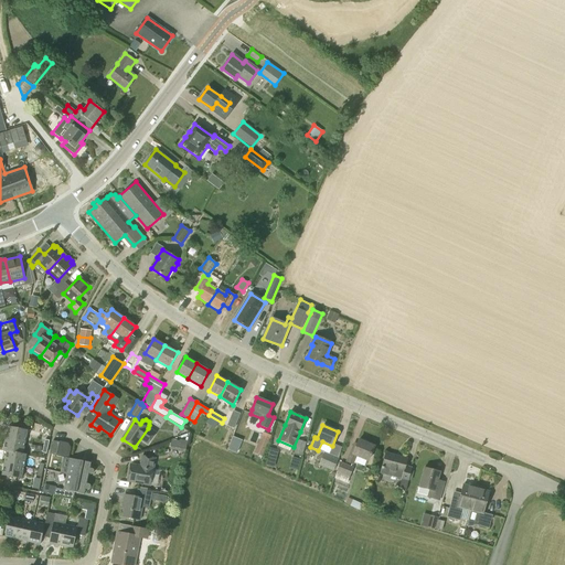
[(6,439),(24,443),(27,430),(8,427),(6,439)]
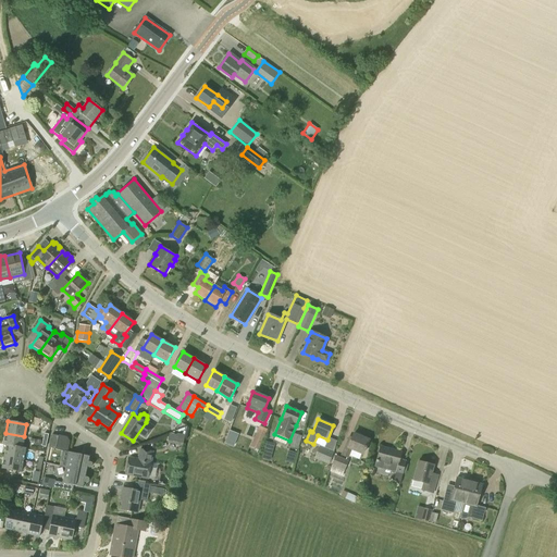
[(250,446),(259,450),(267,432),(258,429),(250,446)]
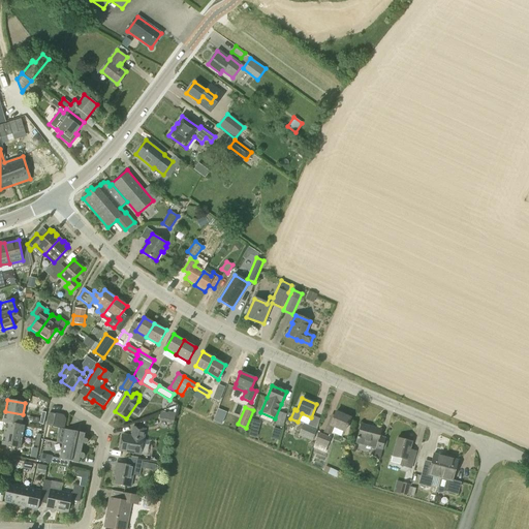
[(21,425),(23,414),(5,411),(3,423),(6,423),(21,426),(21,425)]
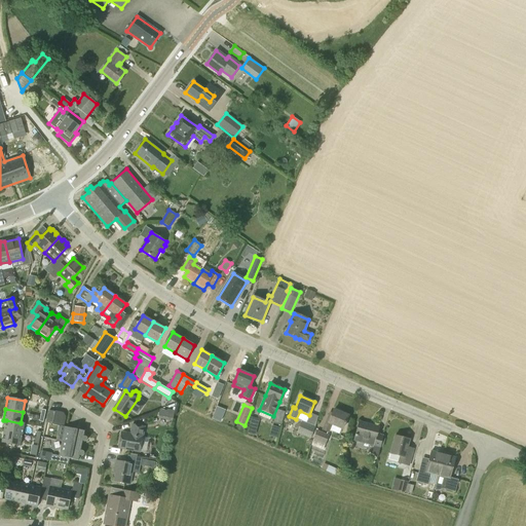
[(166,411),(159,409),(157,418),(172,421),(174,411),(167,409),(166,411)]
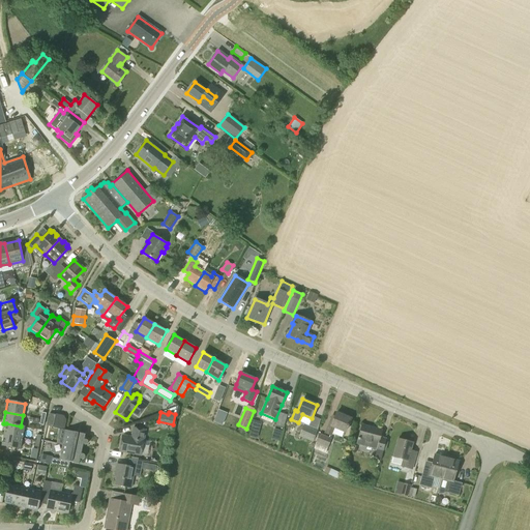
[(56,415),(50,413),(47,425),(53,428),(62,429),(63,422),(65,423),(66,420),(63,415),(56,414),(56,415)]
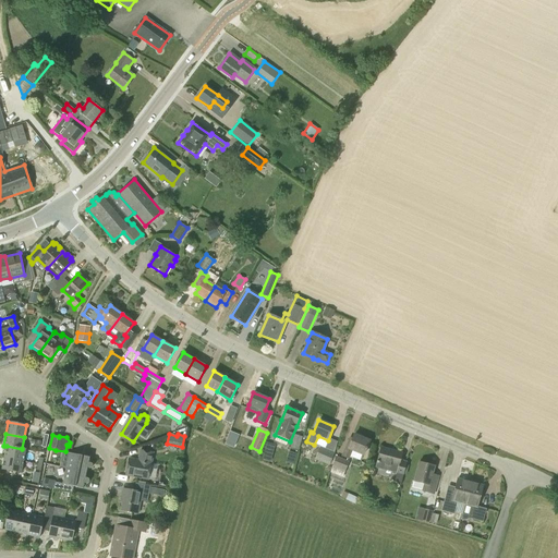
[(299,450),(302,437),(294,435),(290,448),(299,450)]
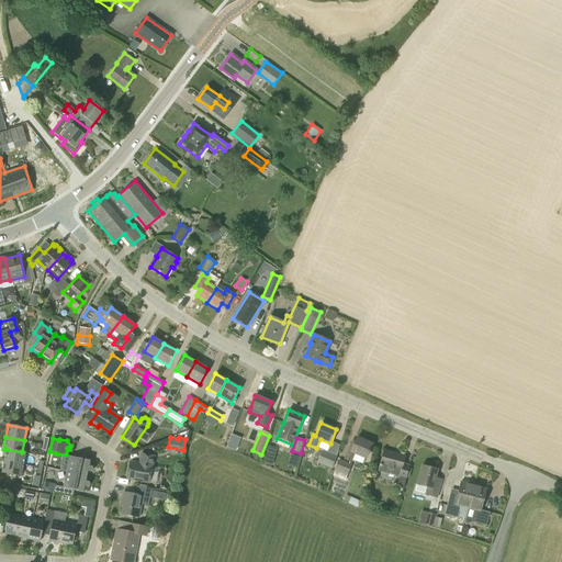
[(371,445),(357,438),(355,441),(351,440),(344,459),(351,462),(355,453),(366,459),(371,445)]
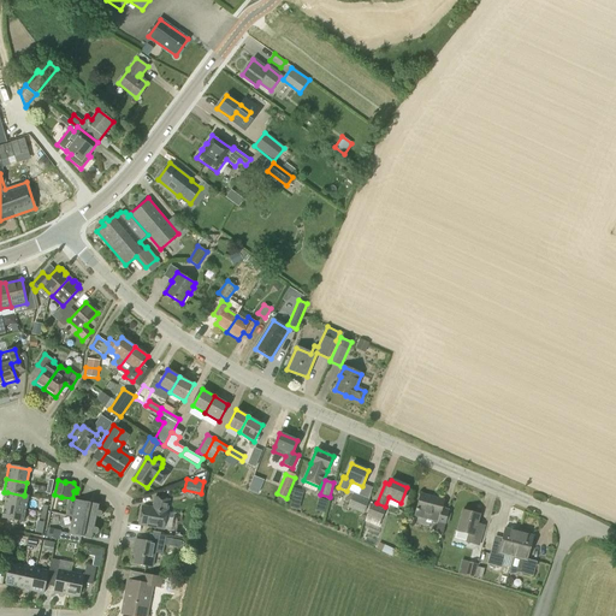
[(295,489),(291,498),(301,501),(303,491),(295,489)]
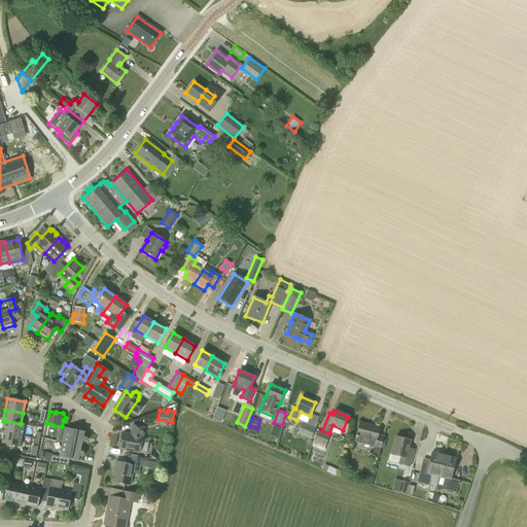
[(24,424),(21,423),(21,424),(6,421),(4,432),(22,435),(24,424)]
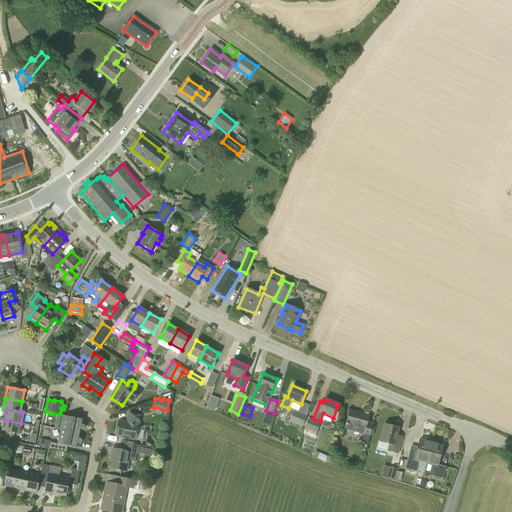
[(302,427),(307,415),(293,410),(288,422),(302,427)]
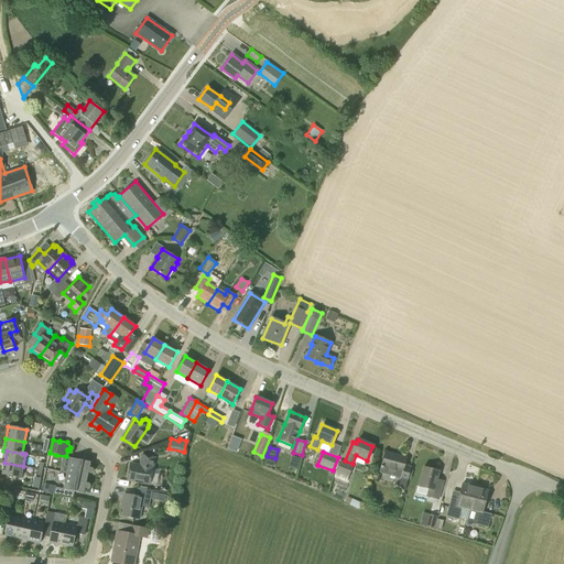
[(403,472),(407,458),(384,453),(380,473),(401,479),(397,495),(402,496),(408,480),(400,478),(402,472),(403,472)]
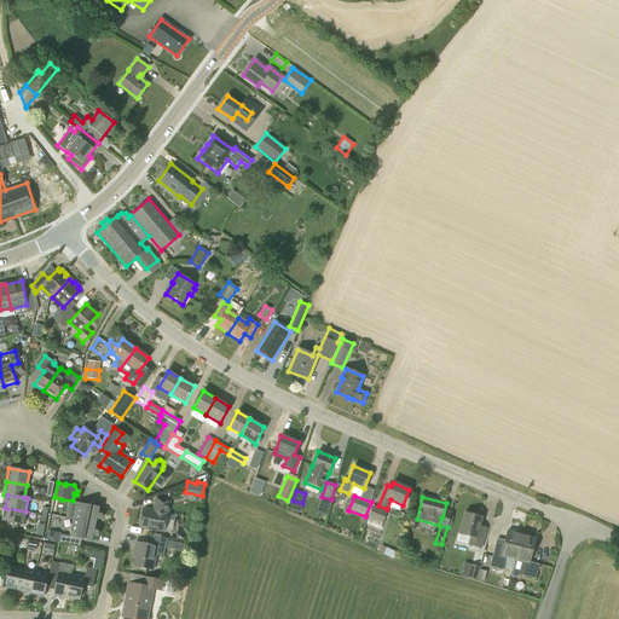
[(167,514),(169,502),(156,499),(154,512),(143,509),(139,527),(165,532),(168,514),(167,514)]
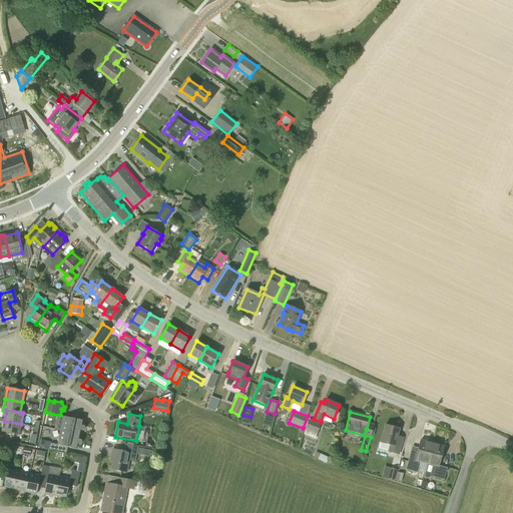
[(60,431),(79,435),(80,430),(83,431),(84,429),(85,427),(84,426),(81,425),(82,421),(63,416),(60,431)]
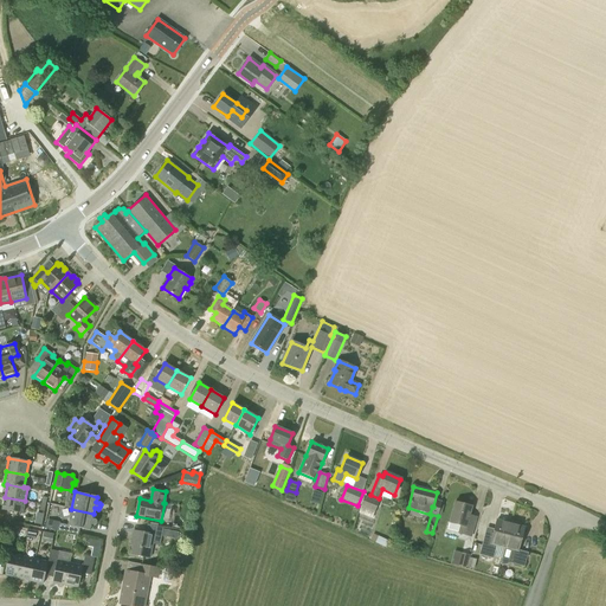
[(374,511),(379,501),(365,495),(360,507),(374,511)]
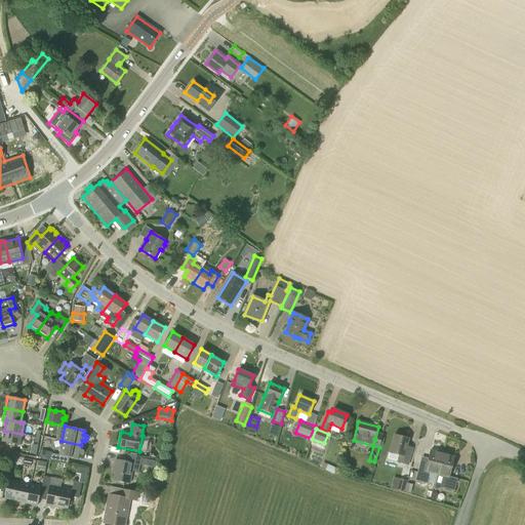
[(19,445),(22,434),(4,431),(2,442),(19,445)]
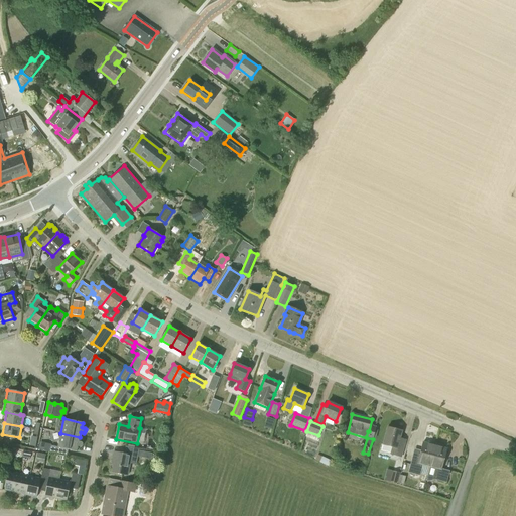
[(401,458),(405,444),(398,442),(401,431),(387,427),(383,444),(391,447),(389,455),(401,458)]
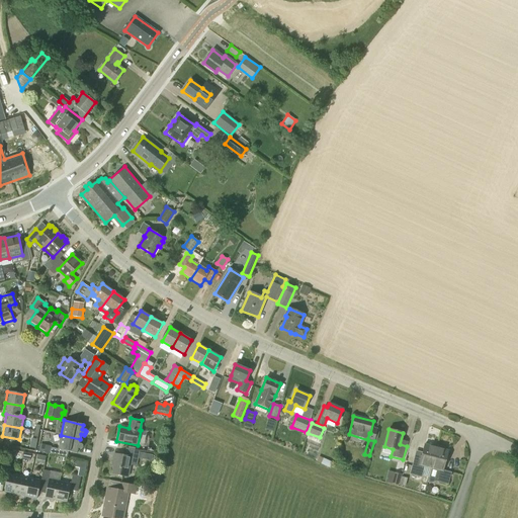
[(79,444),(80,439),(61,435),(58,449),(77,453),(78,448),(80,448),(81,449),(81,448),(82,448),(83,445),(82,444),(79,444)]
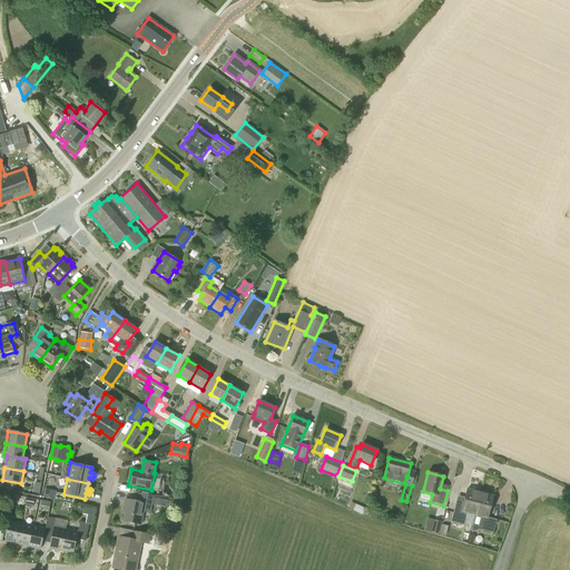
[(55,500),(56,491),(45,489),(42,497),(55,500)]
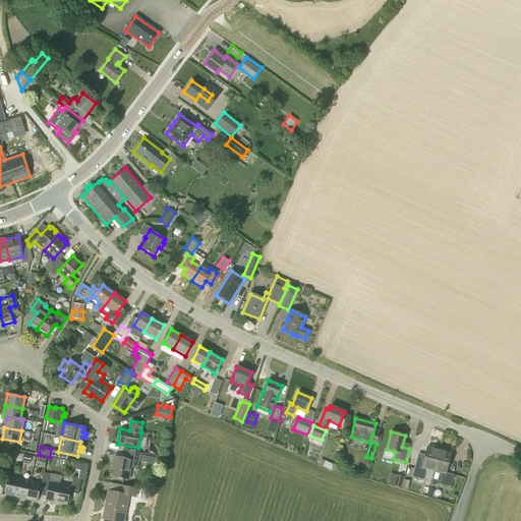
[(432,470),(438,453),(425,450),(421,467),(432,470)]
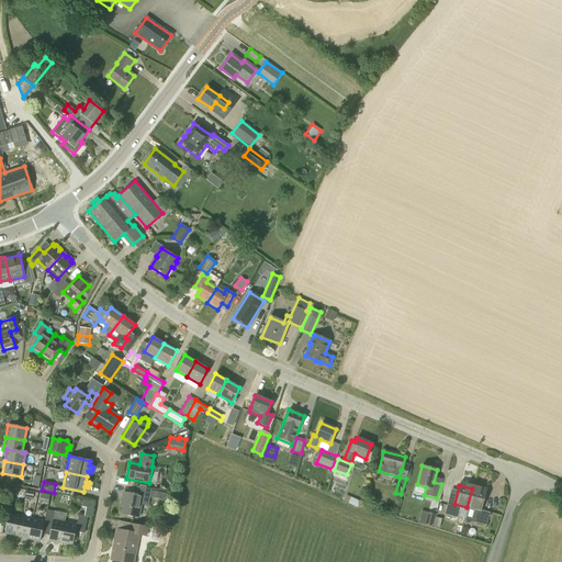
[(472,489),(467,507),(468,507),(463,523),(464,524),(465,524),(468,524),(469,524),(470,524),(471,523),(472,523),(486,526),(490,513),(481,510),(486,492),(472,489)]
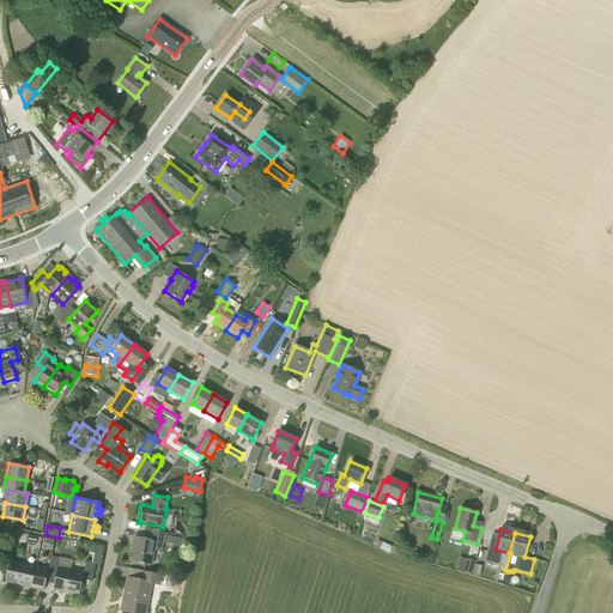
[(162,551),(163,542),(135,538),(133,546),(135,546),(133,560),(151,564),(153,550),(162,551)]
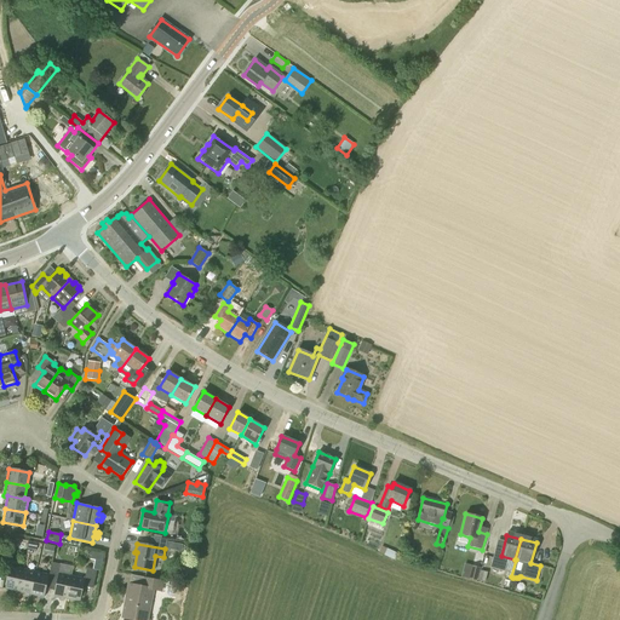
[(52,555),(55,546),(45,545),(44,554),(52,555)]
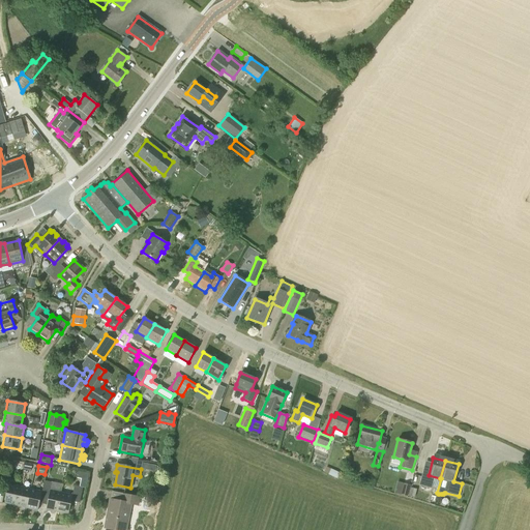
[(77,478),(82,479),(87,480),(88,474),(78,472),(77,478)]
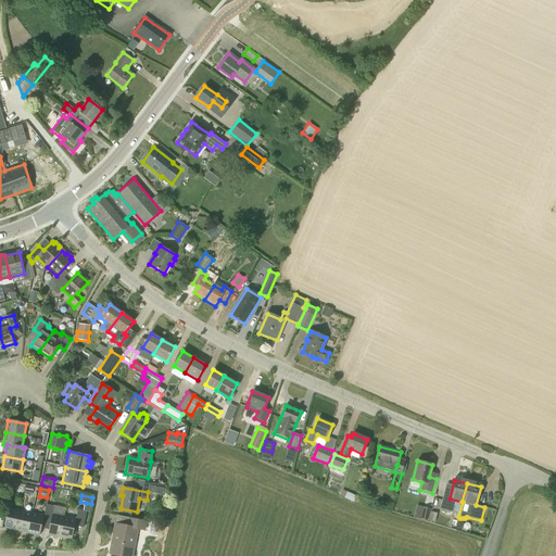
[(43,516),(43,519),(51,521),(48,534),(60,536),(64,517),(52,515),(54,506),(47,505),(43,516)]
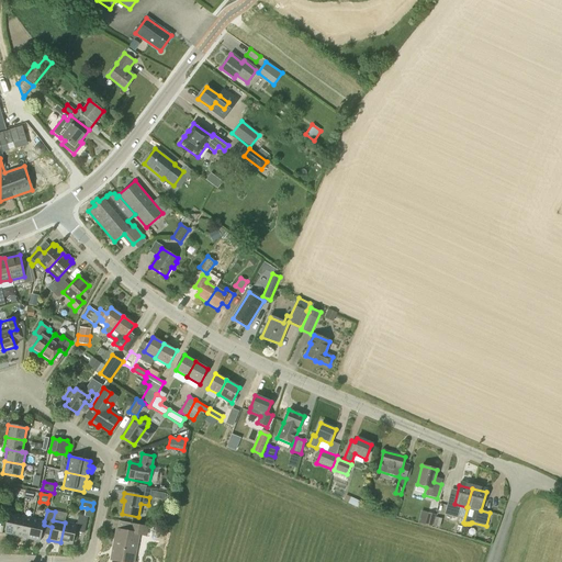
[(433,527),(435,515),(427,513),(425,525),(433,527)]
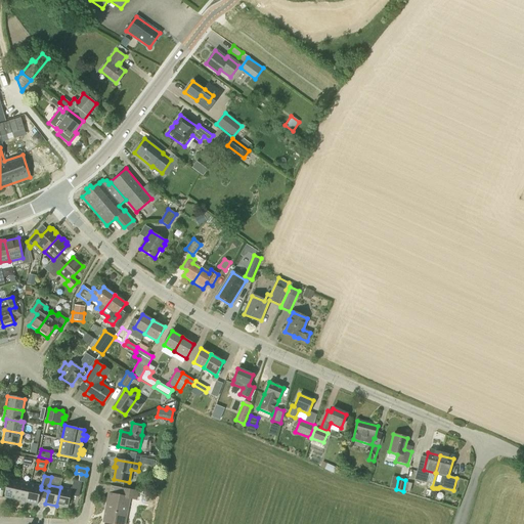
[(15,500),(19,481),(8,479),(4,497),(15,500)]
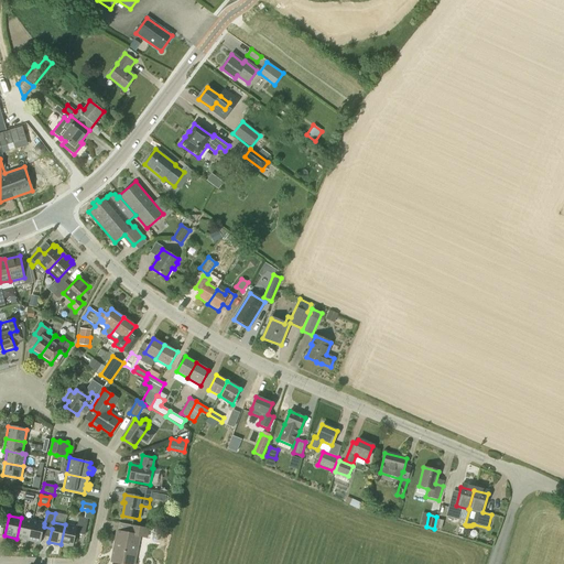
[(65,524),(61,544),(73,548),(76,533),(84,535),(88,519),(79,517),(77,527),(65,524)]
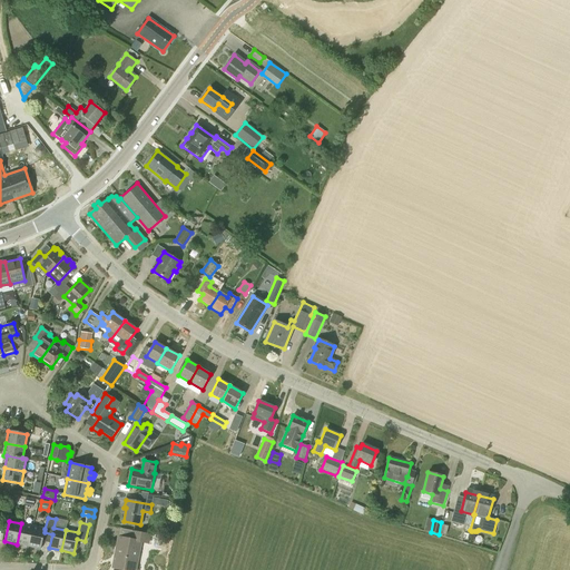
[(29,547),(33,527),(21,523),(17,544),(29,547)]
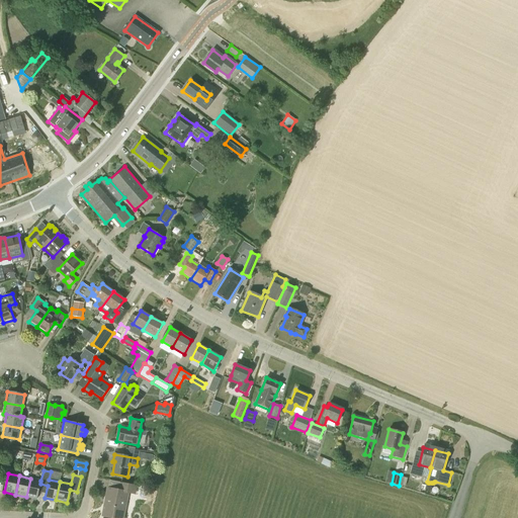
[(36,499),(40,484),(40,481),(30,479),(26,497),(36,499)]
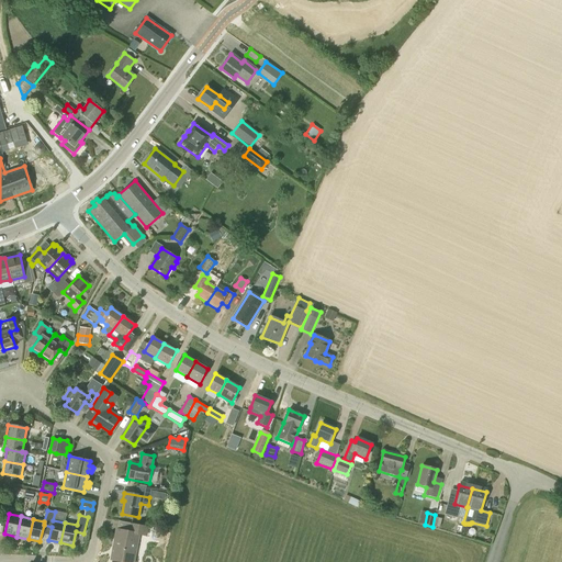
[(146,537),(148,527),(131,524),(128,532),(116,530),(111,560),(121,561),(133,561),(138,535),(146,537)]
